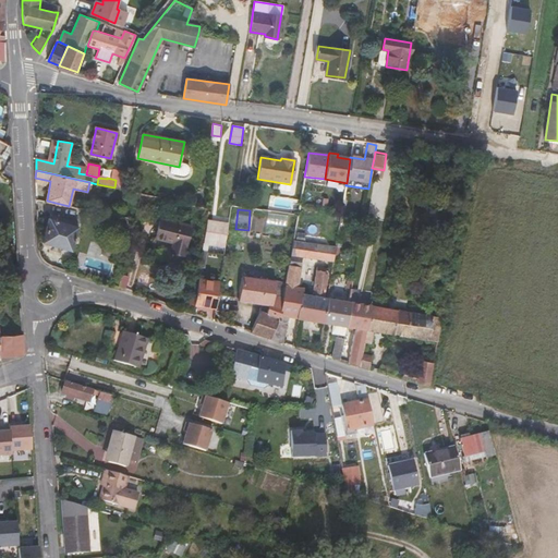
[(51,219),(50,218),(44,241),(70,250),(77,226),(75,226),(76,222),(52,215),(51,219)]
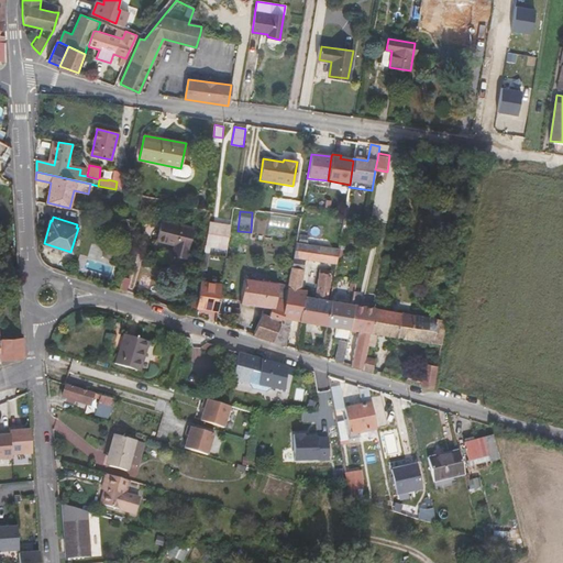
[(185,257),(192,229),(163,221),(157,241),(175,245),(173,254),(185,257)]
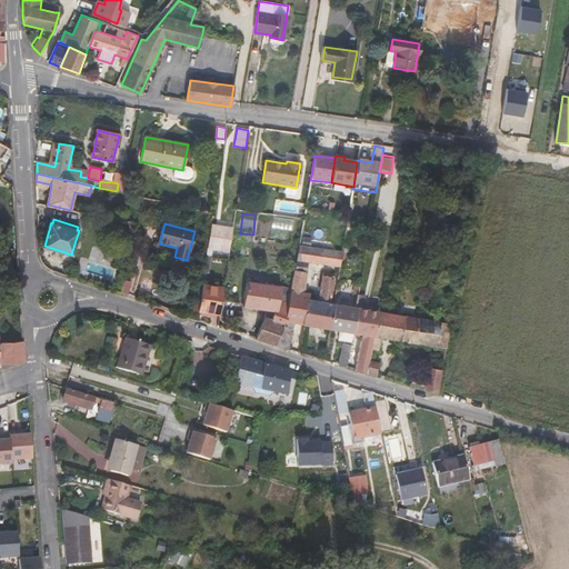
[(212,249),(229,251),(232,229),(211,226),(207,255),(211,256),(212,249)]
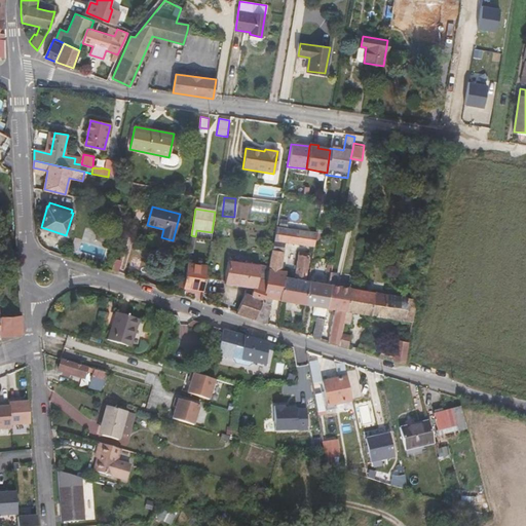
[(304,303),(308,280),(304,280),(308,256),(298,254),(294,278),(284,276),(284,271),(279,270),(285,241),(313,246),(316,232),(275,227),(270,259),(268,268),(264,290),(264,293),(253,317),(266,321),(271,298),(295,302),(304,303)]
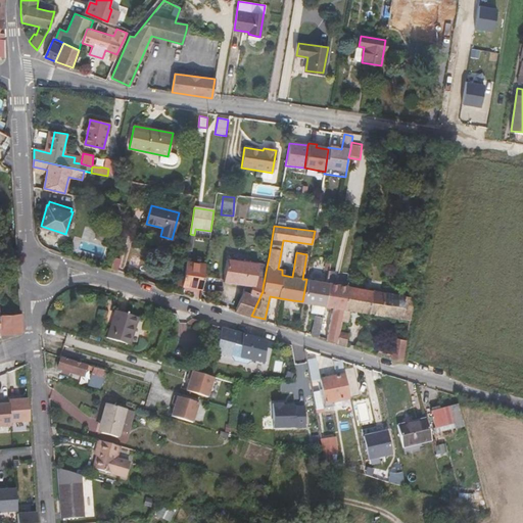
[(260,266),(267,267),(269,257),(262,255),(260,266)]
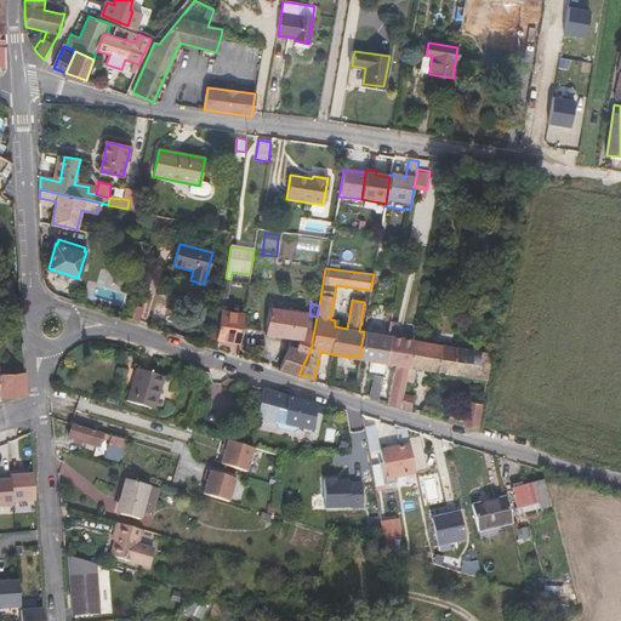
[(130,319),(137,322),(141,308),(134,306),(130,319)]
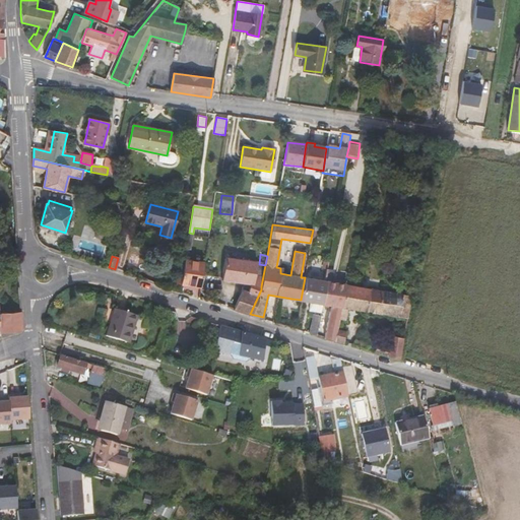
[(223,279),(251,283),(252,283),(252,282),(256,262),(228,258),(223,279)]
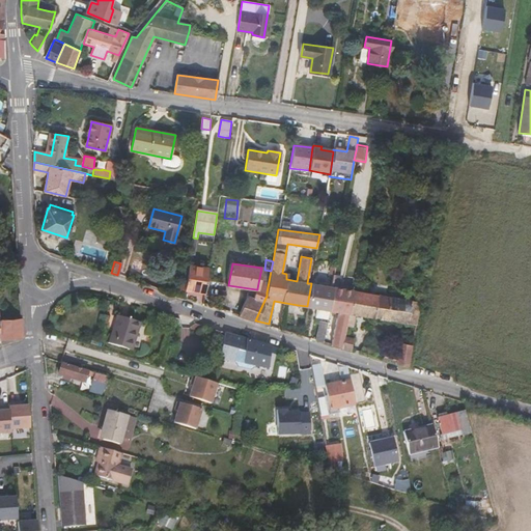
[(185,289),(204,292),(206,278),(208,269),(189,266),(185,289)]
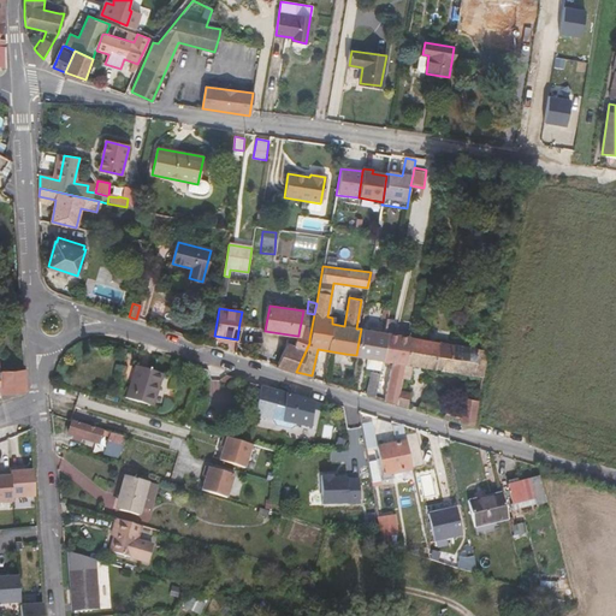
[(383,360),(389,319),(386,319),(383,333),(361,329),(356,355),(383,360)]
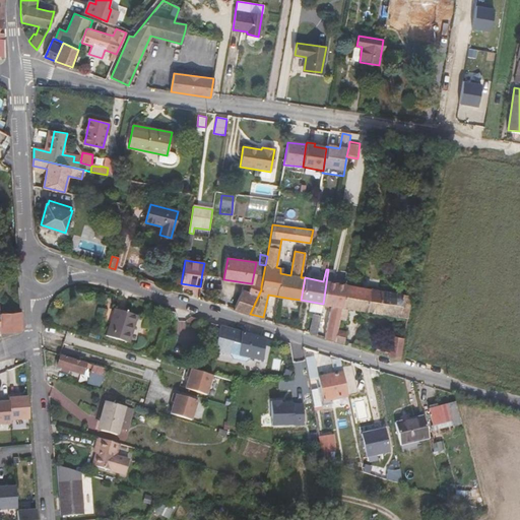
[(343,297),(345,284),(331,282),(333,270),(328,269),(323,304),(331,305),(324,336),(335,339),(337,329),(339,319),(343,297)]
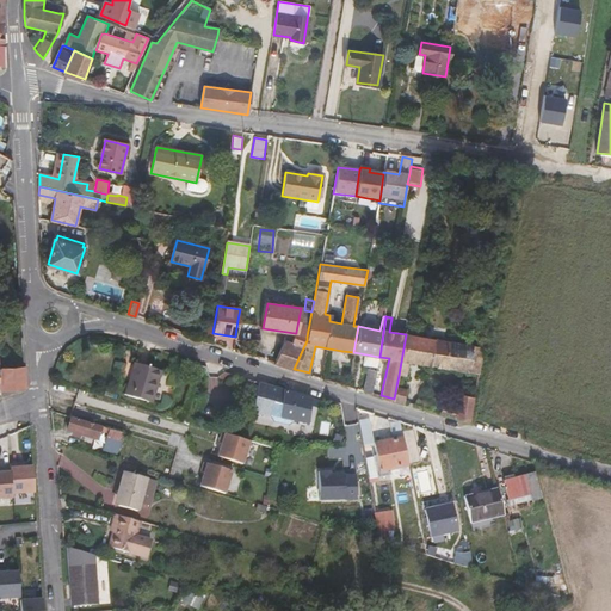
[(233,349),(241,351),(244,337),(241,337),(244,321),(238,320),(235,337),(233,349)]
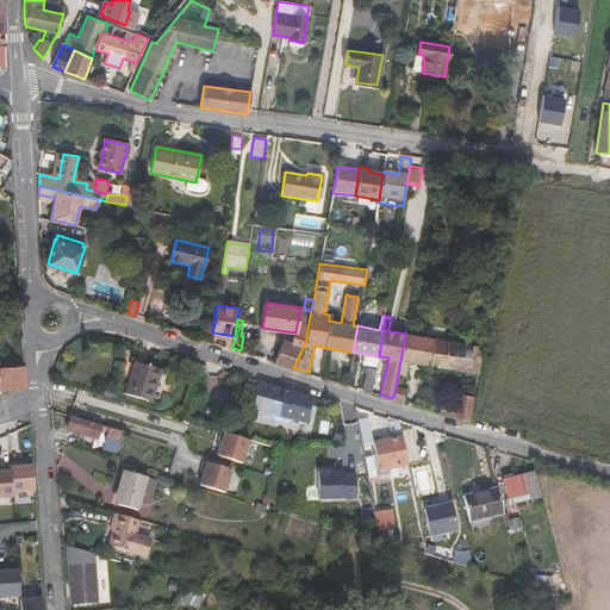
[(275,362),(293,368),(306,340),(306,336),(296,331),(296,332),(294,332),(292,343),(285,341),(275,362)]
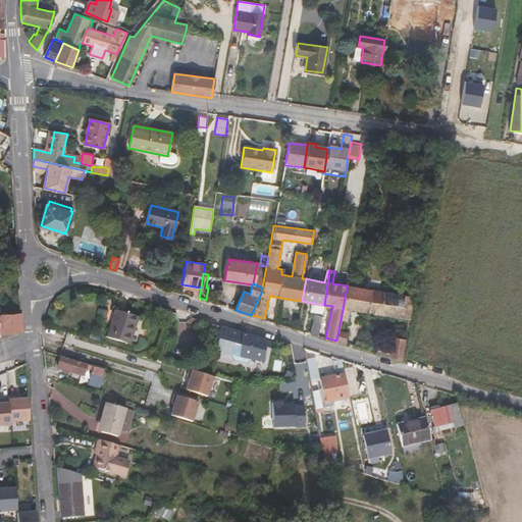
[(409,318),(413,297),(347,285),(345,298),(341,320),(347,321),(350,309),(409,318)]
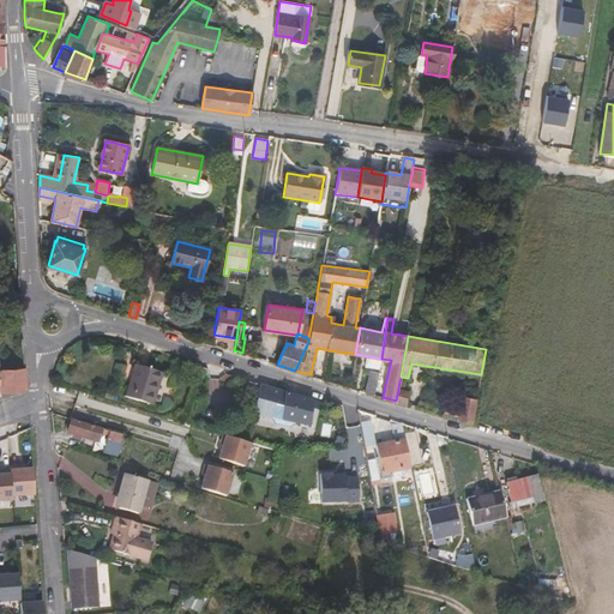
[(251,355),(258,357),(260,339),(253,338),(251,355)]
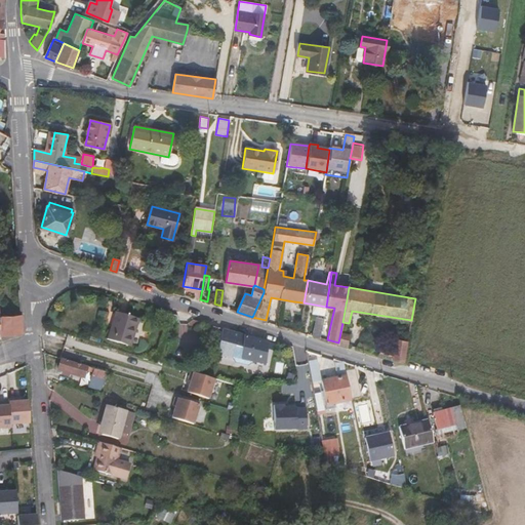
[(138,319),(115,312),(107,339),(130,347),(138,319)]
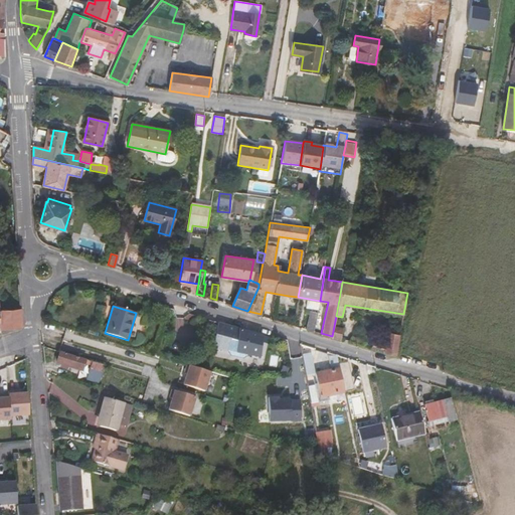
[(0,309),(0,328),(4,329),(21,328),(20,308),(0,309)]
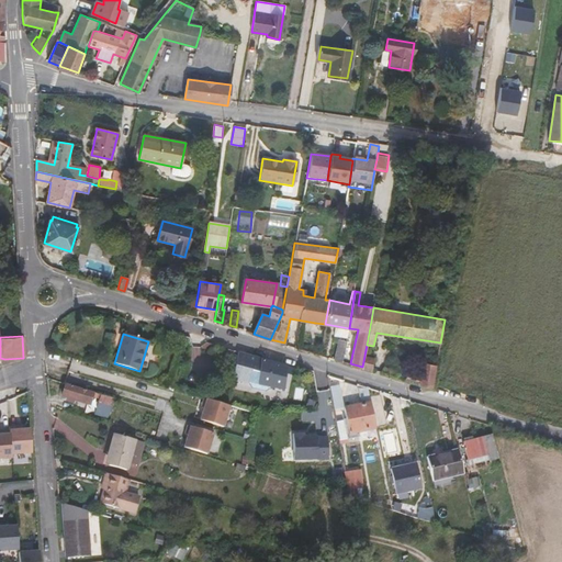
[(334,358),(343,360),(346,343),(338,340),(334,358)]
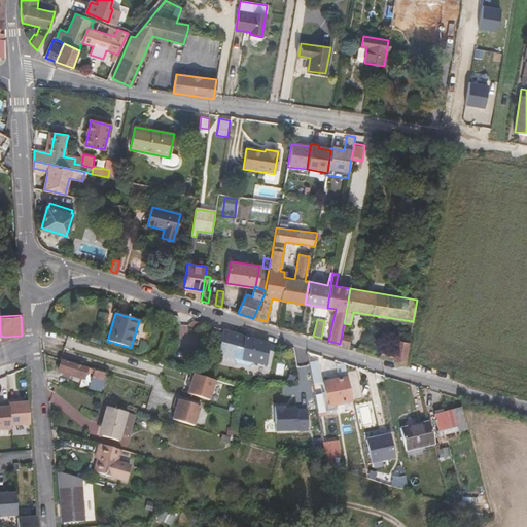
[(219,355),(239,359),(241,336),(224,330),(219,355)]
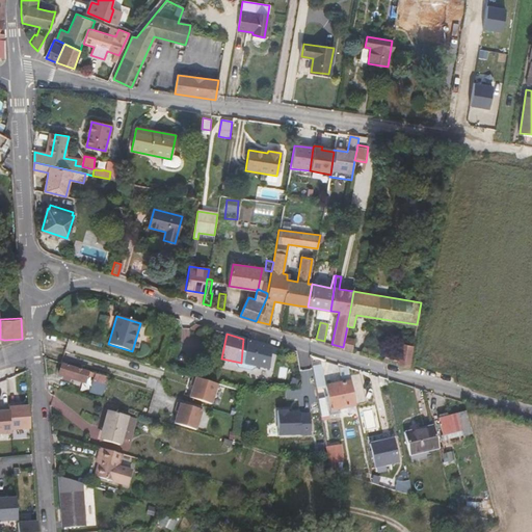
[(343,347),(350,349),(352,339),(345,337),(343,347)]
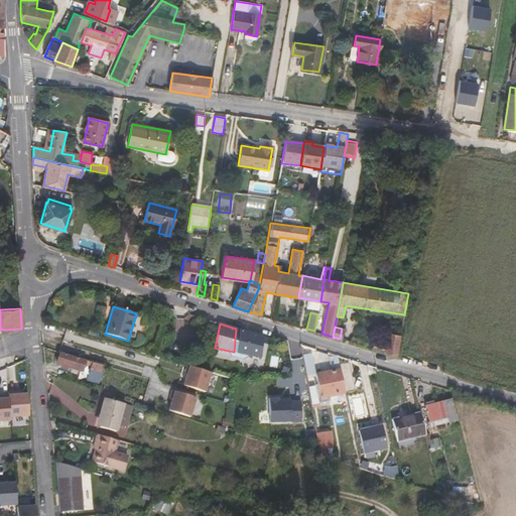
[(236,329),(234,352),(259,357),(261,336),(236,329)]
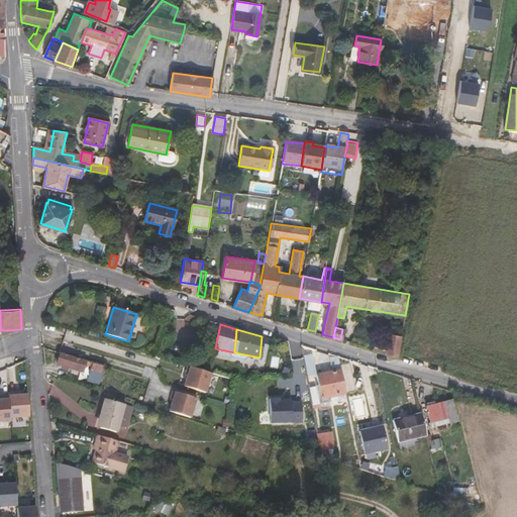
[(389,353),(397,356),(401,336),(389,333),(387,340),(380,339),(379,344),(375,343),(374,345),(365,343),(365,340),(352,337),(350,342),(389,353)]
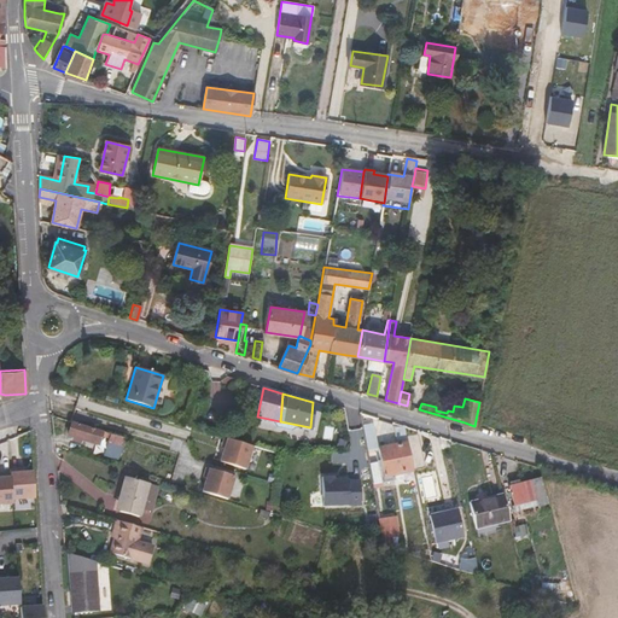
[(100,404),(82,400),(77,414),(94,420),(100,404)]
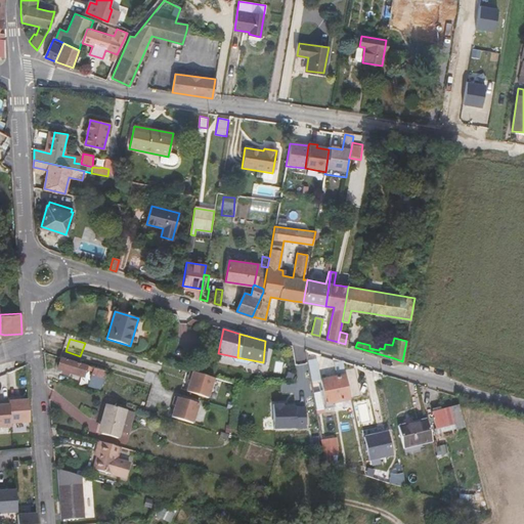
[(100,388),(105,370),(99,369),(89,366),(61,358),(57,369),(61,370),(60,373),(68,376),(69,373),(83,378),(85,370),(92,373),(89,385),(100,388)]
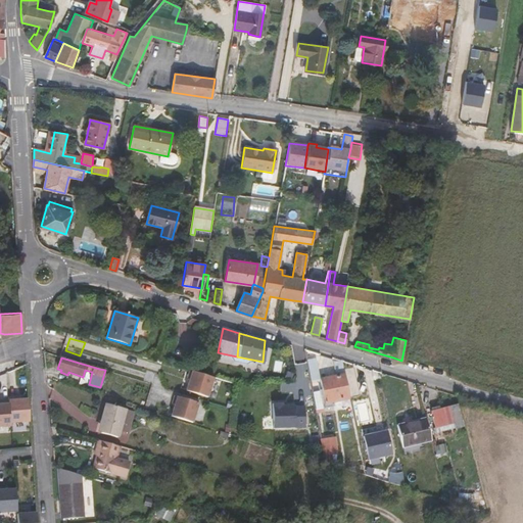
[(89,366),(99,369),(101,362),(91,359),(89,366)]
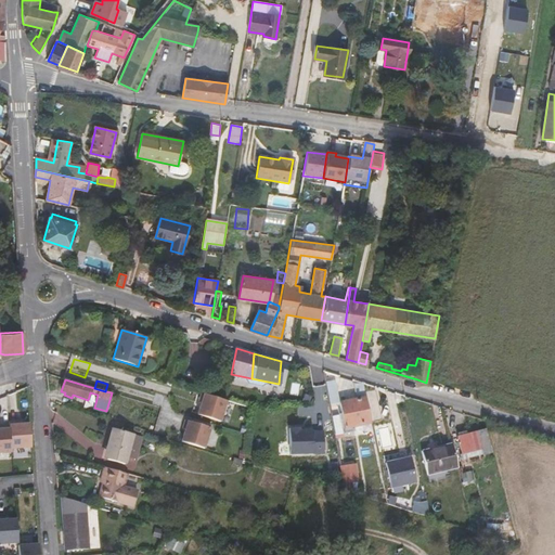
[(203,392),(196,414),(221,422),(228,400),(203,392)]
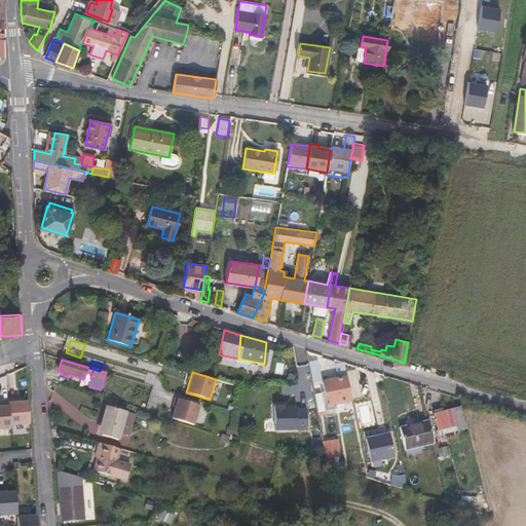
[(351,401),(346,376),(323,381),(327,405),(351,401)]
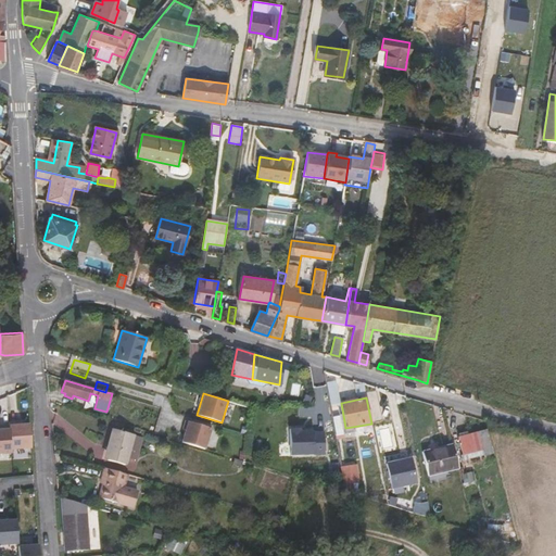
[(339,416),(331,417),(335,437),(342,436),(339,416)]
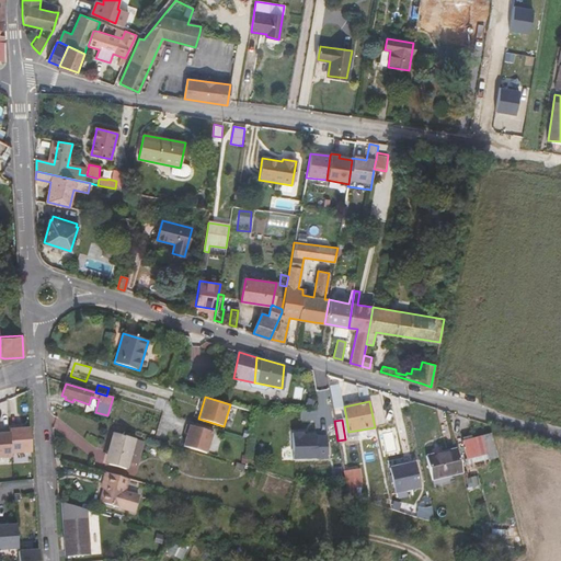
[(182,446),(207,454),(214,432),(189,424),(182,446)]
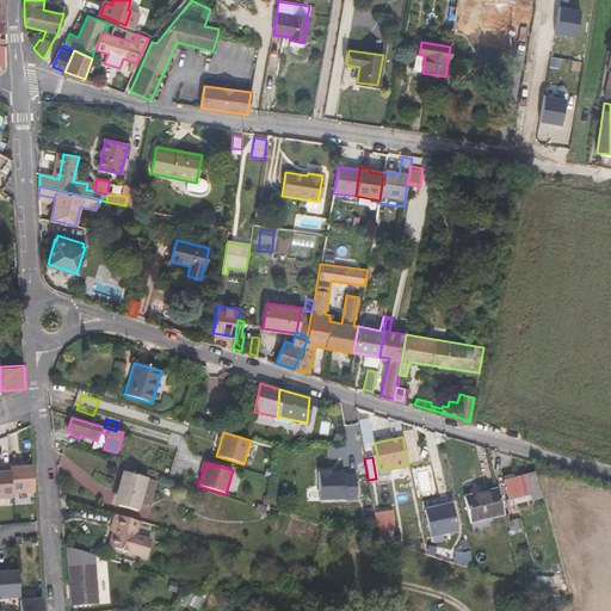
[(19,467),(19,463),(10,464),(10,468),(12,494),(34,493),(32,467),(19,467)]
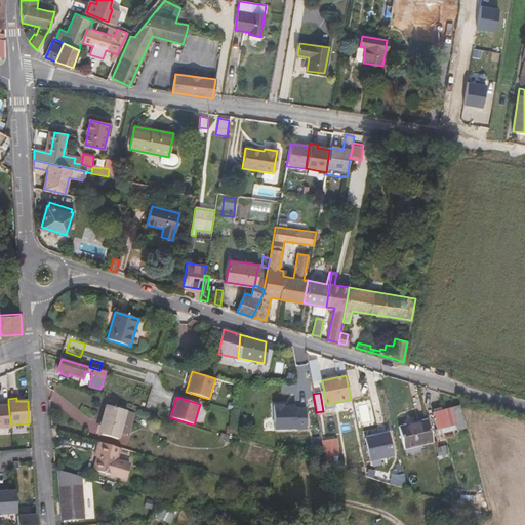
[(10,425),(8,402),(1,403),(1,406),(0,405),(0,428),(10,428),(10,425)]
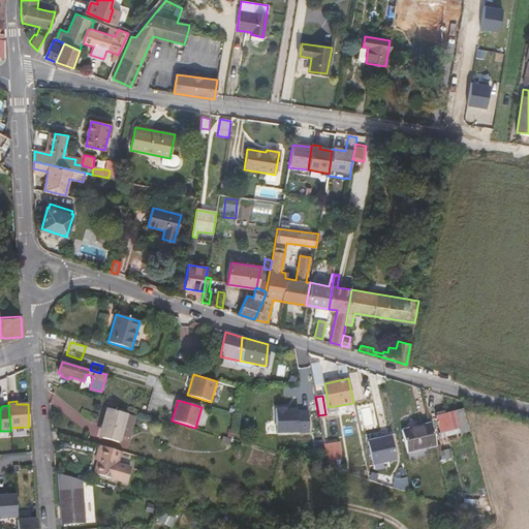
[(468,431),(463,409),(435,416),(441,438),(445,437),(444,432),(458,429),(460,433),(468,431)]
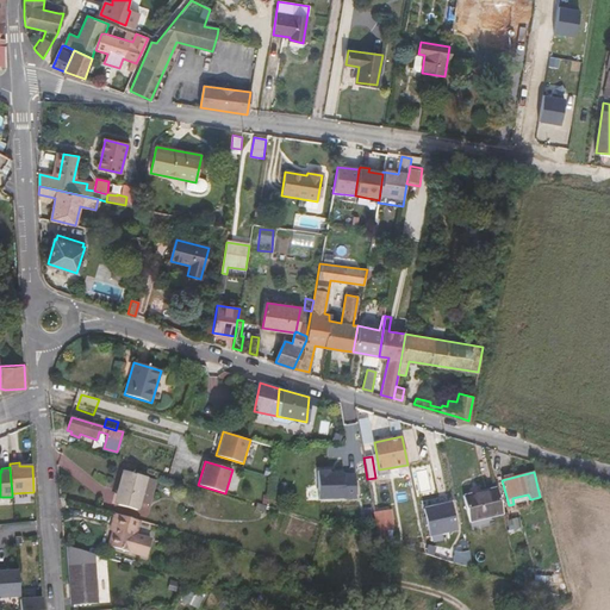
[(137,508),(139,502),(145,479),(123,473),(117,491),(120,493),(118,503),(137,508)]
